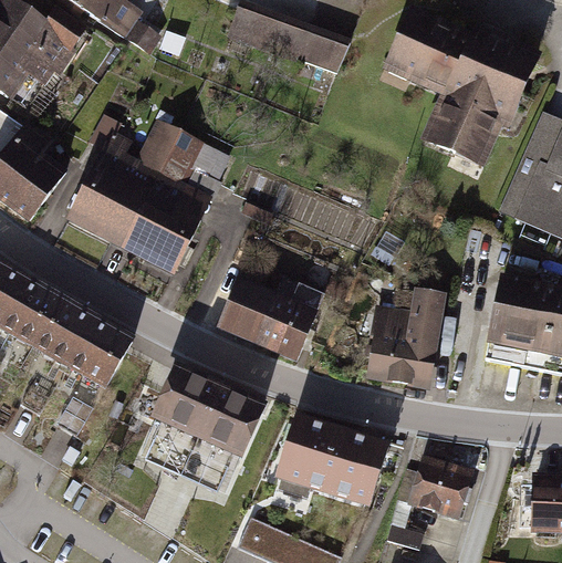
[(6,0),(0,8),(0,87),(13,96),(29,73),(42,83),(52,69),(59,73),(73,52),(70,49),(83,29),(52,8),(53,6),(44,0),(6,0)]
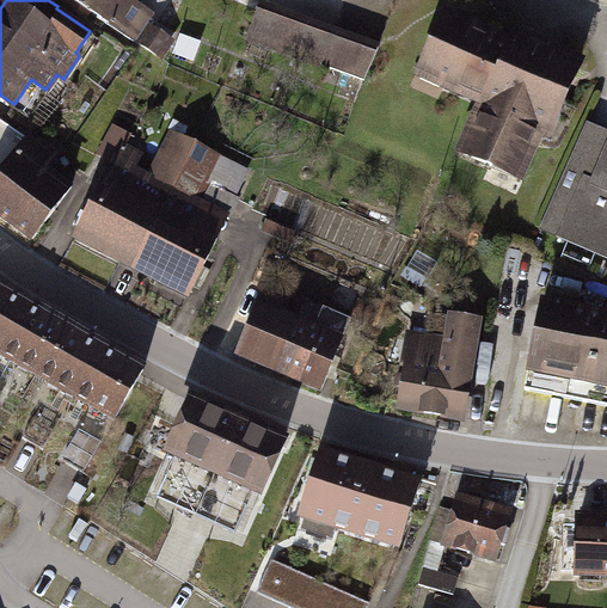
[(72,0),(159,57),(171,38),(146,22),(151,13),(136,4),(139,0),(72,0)]
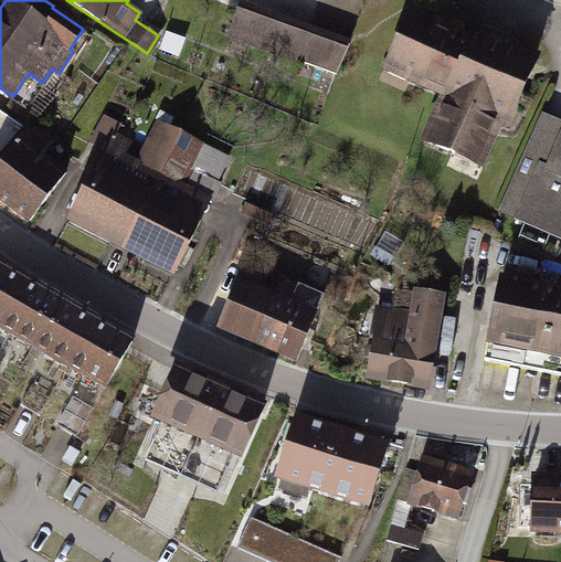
[(302,28),(241,4),(230,33),(335,73),(348,38),(304,21),(302,28)]
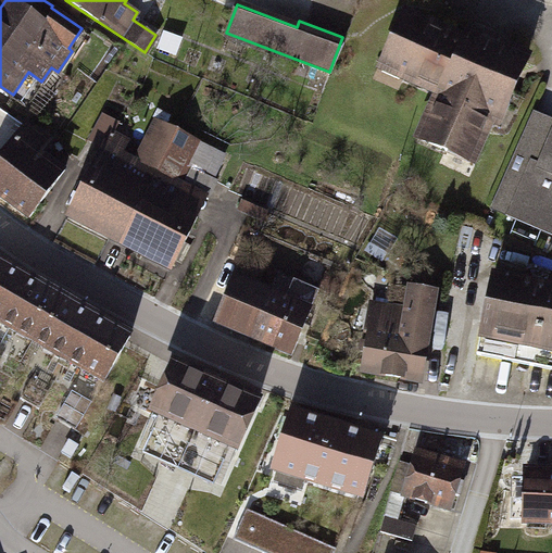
[(384,62),(402,70),(400,76),(440,93),(421,139),(449,151),(451,146),(476,156),(497,110),(504,113),(529,54),(471,29),(467,36),(406,10),(384,62)]
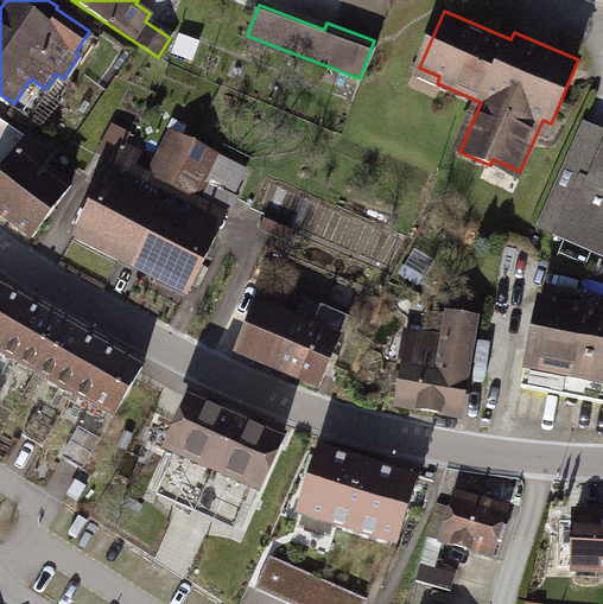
[(200,42),(177,32),(169,53),(191,62),(200,42)]
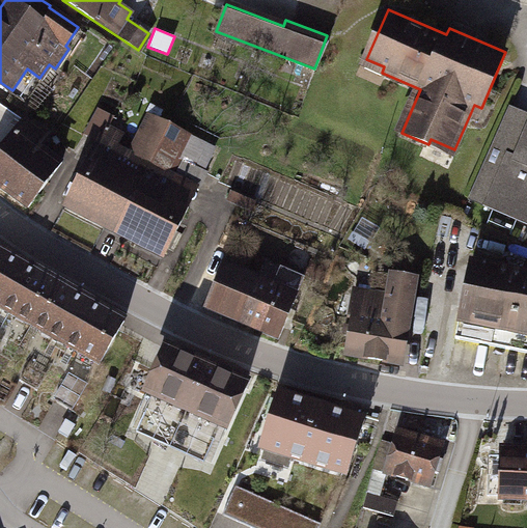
[(0,187),(29,207),(61,162),(29,139),(36,129),(0,103),(0,187)]
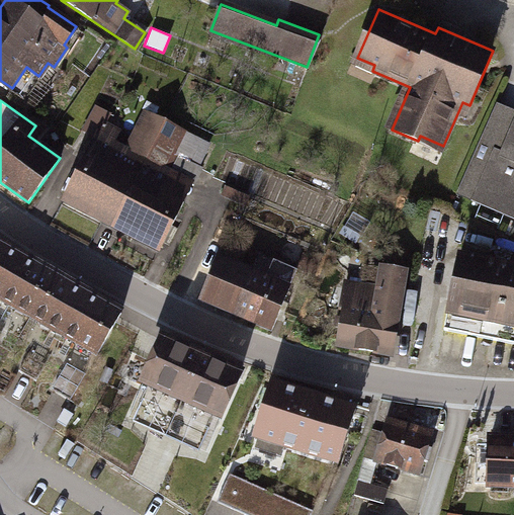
[(513,108),(497,102),(458,192),(474,198),(473,200),(513,218),(513,108)]
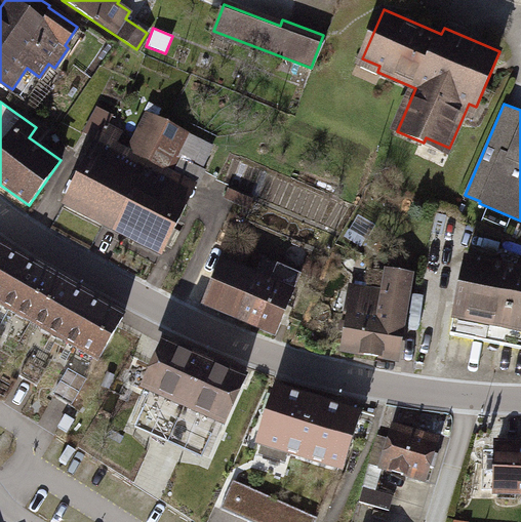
[(67,198),(63,206),(113,232),(148,161),(113,146),(121,129),(107,122),(111,114),(95,107),(83,130),(97,137),(80,171),(75,168),(62,195),(67,198)]
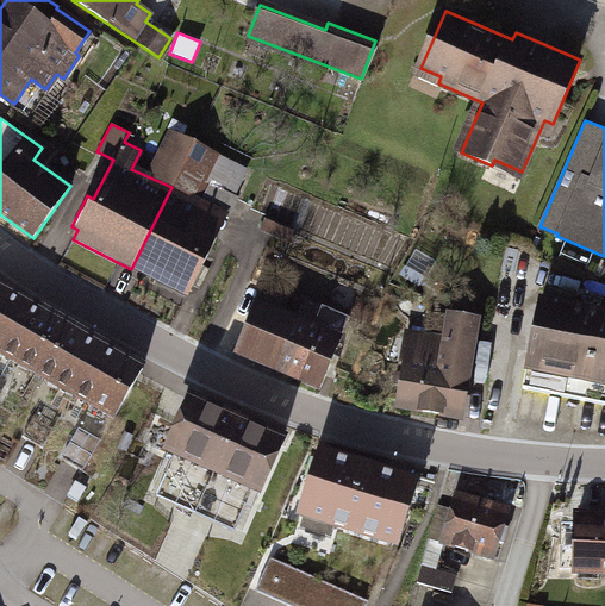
[(178,175),(194,142),(179,133),(162,168),(178,175)]
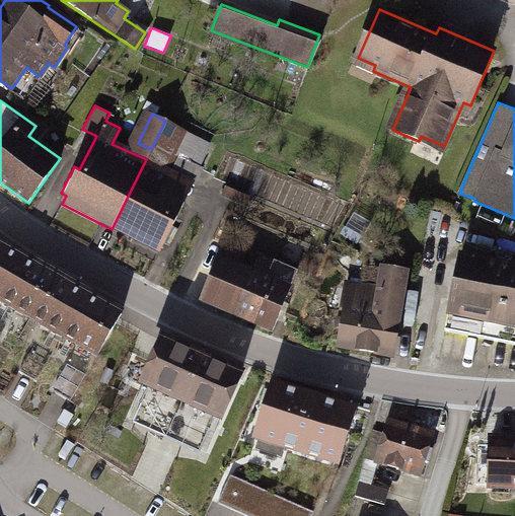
[(146,159),(112,229),(159,251),(163,242),(169,244),(182,216),(177,214),(193,182),(195,183),(203,167),(190,161),(202,138),(165,121),(151,149),(174,160),(169,170),(146,159)]
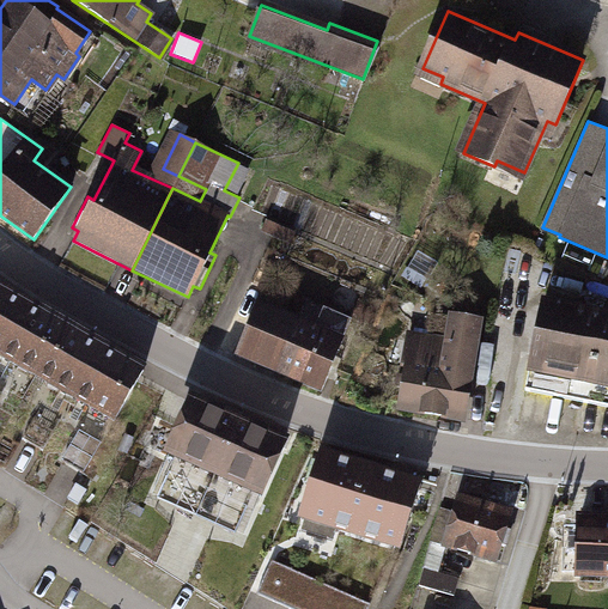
[(292,230),(265,219),(260,230),(287,241),(292,230)]
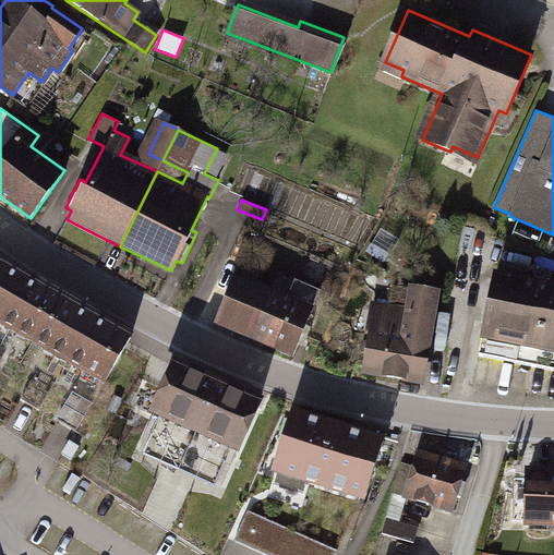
[(0,317),(25,274),(0,258),(0,317)]
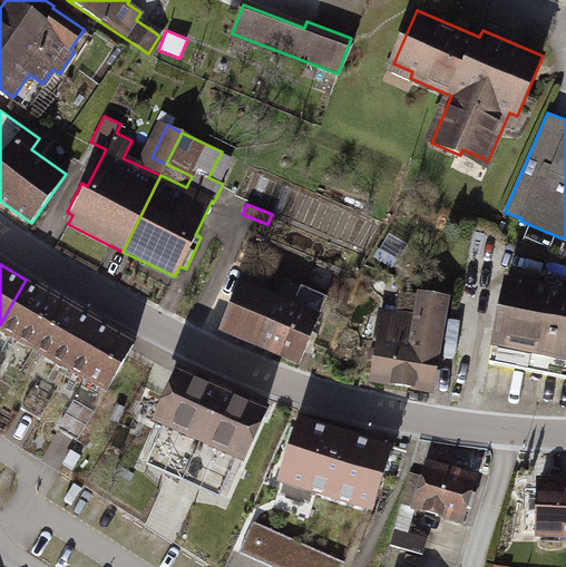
[(26,280),(0,324),(0,329),(35,349),(61,301),(26,280)]
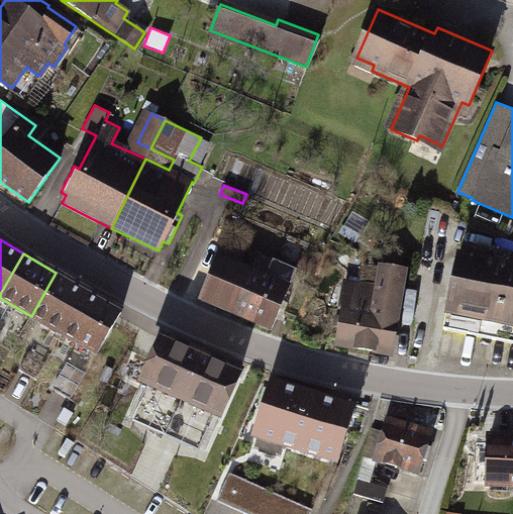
[(487,263),(458,257),(455,272),(445,327),(512,340),(512,271),(509,270),(509,267),(507,264),(505,261),(502,260),(498,261),(495,262),(493,264),(492,267),(487,263)]
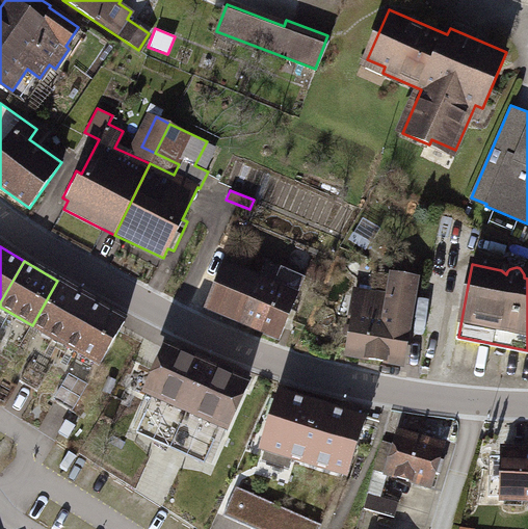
[(223,265),(207,306),(280,336),(304,278),(281,267),(273,286),(223,265)]
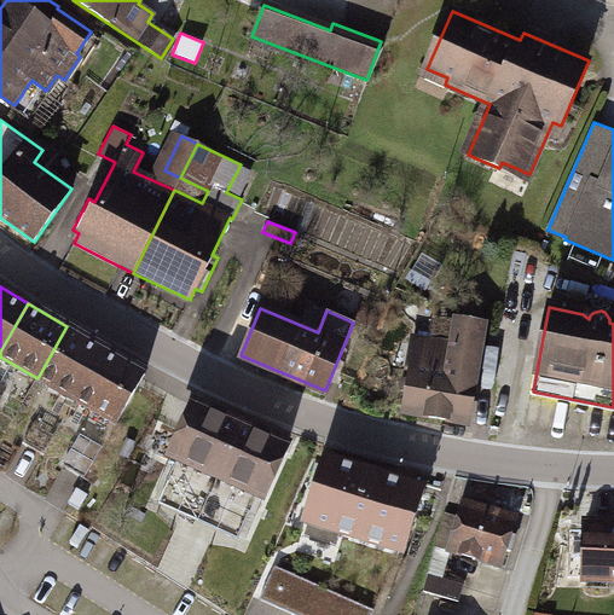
[(451,346),(412,340),(407,365),(412,365),(404,413),(468,424),(485,323),(456,318),(451,346)]
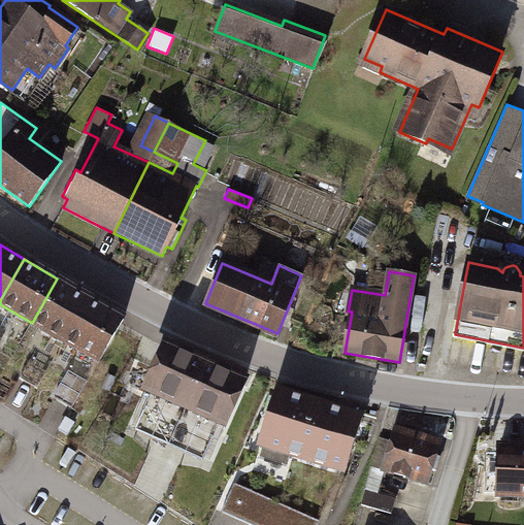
[(57,279),(32,323),(66,341),(91,297),(57,279)]
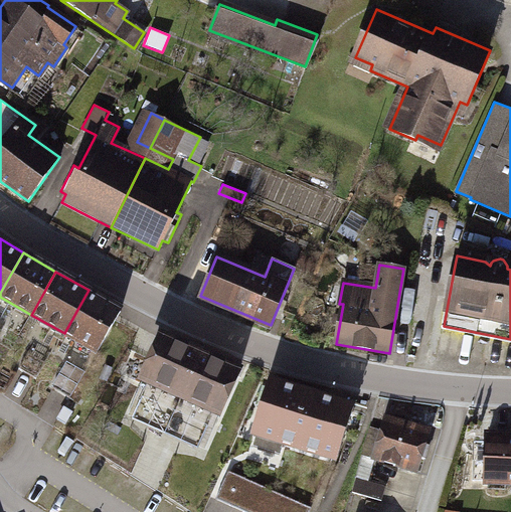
[(89,290),(64,333),(99,353),(124,310),(89,290)]
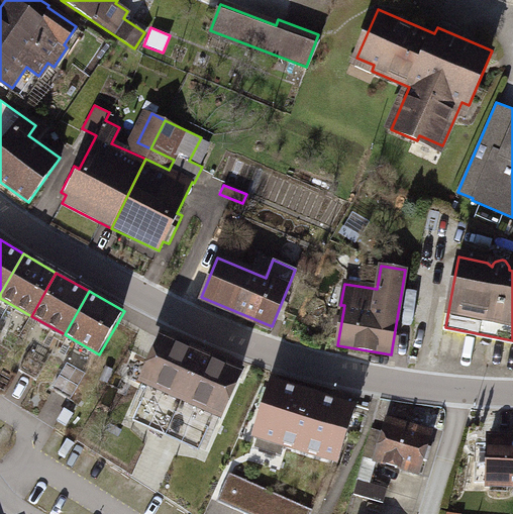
[(162,337),(142,382),(185,401),(204,356),(162,337)]
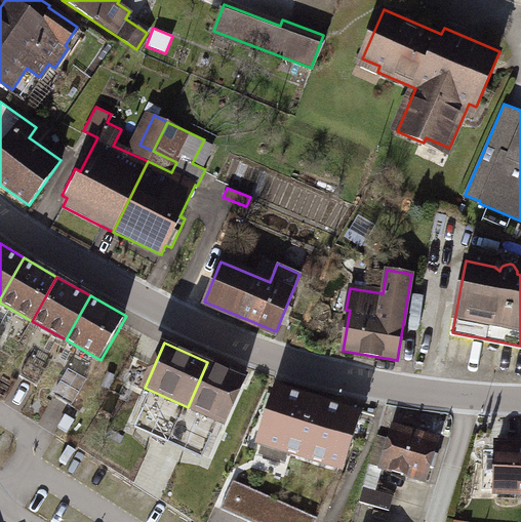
[(48,357),(32,348),(16,373),(34,383),(48,357)]
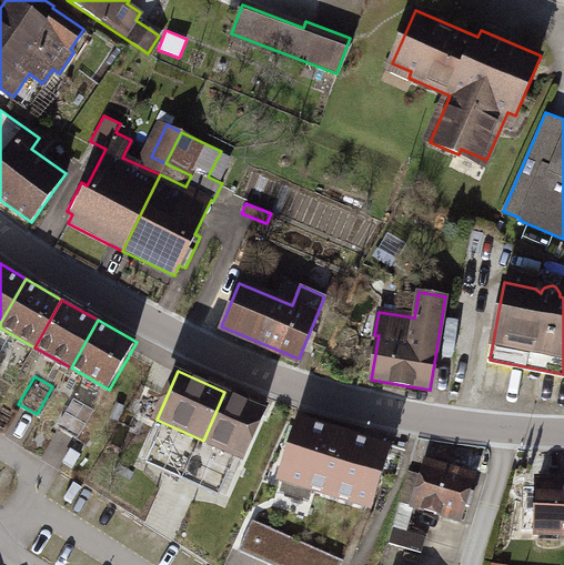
[(225,392),(203,441),(250,462),(272,413),(225,392)]
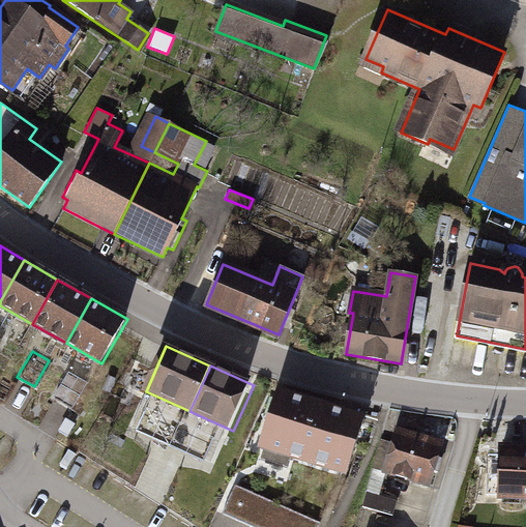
[(85,381),(68,372),(54,398),(70,407),(85,381)]
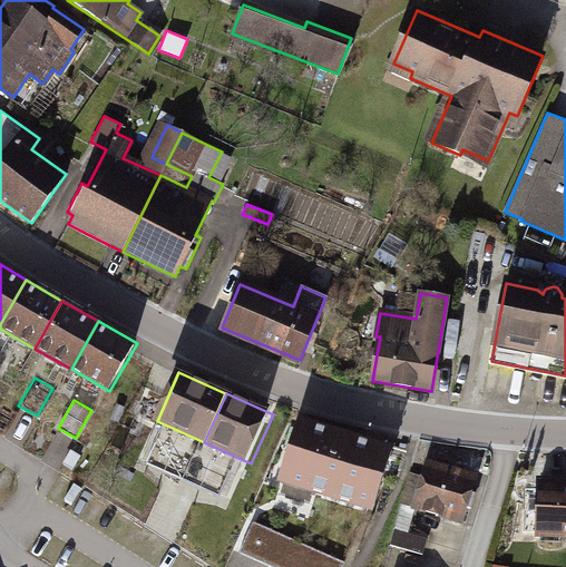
[(298,421),(280,479),(372,508),(390,450),(298,421)]
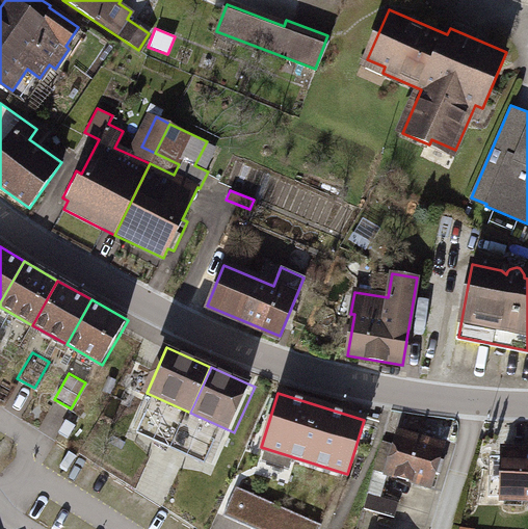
[(381,441),(362,507),(393,517),(398,502),(380,497),(387,474),(429,486),(442,444),(399,431),(395,445),(381,441)]
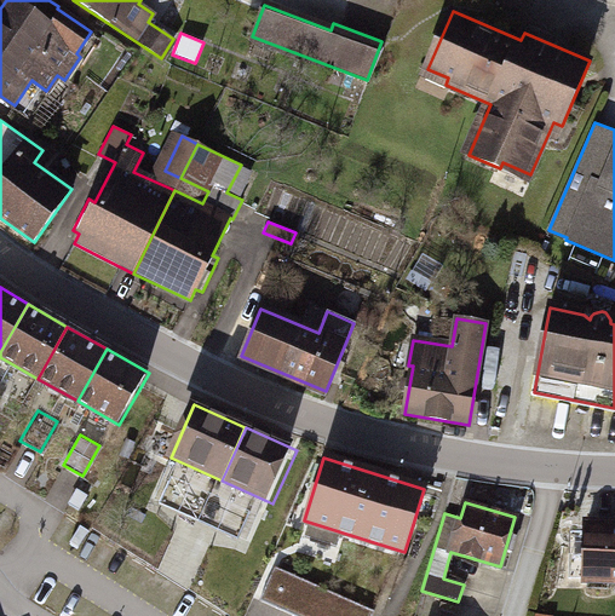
[(614,517),(578,517),(576,575),(614,575),(614,517)]
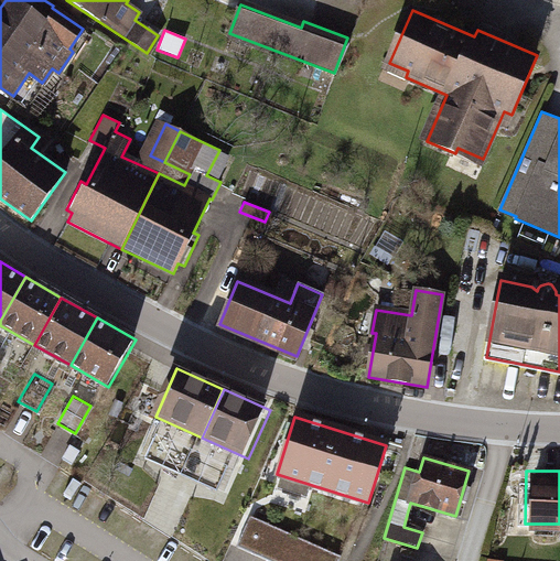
[(249,517),(236,545),(272,560),(334,560),(337,556),(249,517)]
